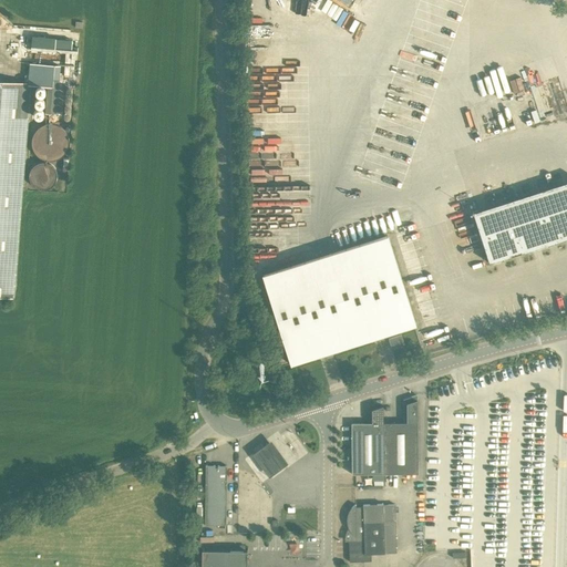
[(0,297),(13,298),(30,83),(0,80),(0,297)]
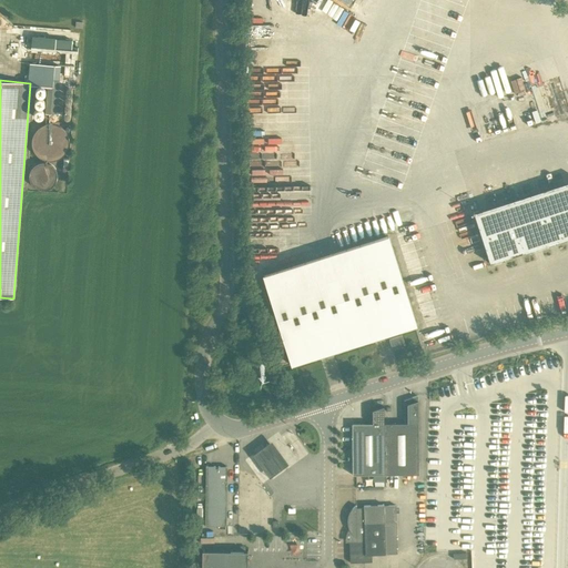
[(543,111),(553,109),(546,83),(536,85),(543,111)]
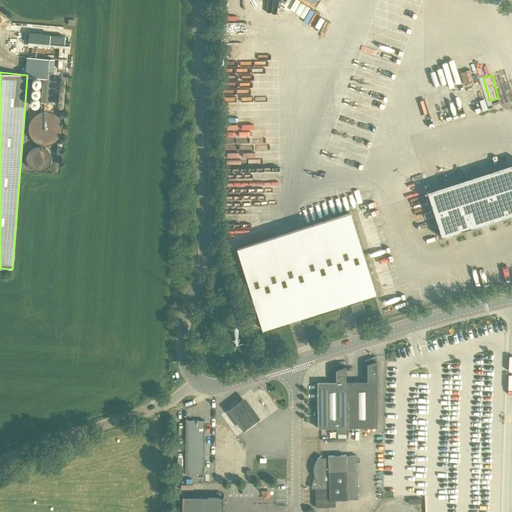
[(43,77),(41,102),(51,103),(53,78),(43,77)]
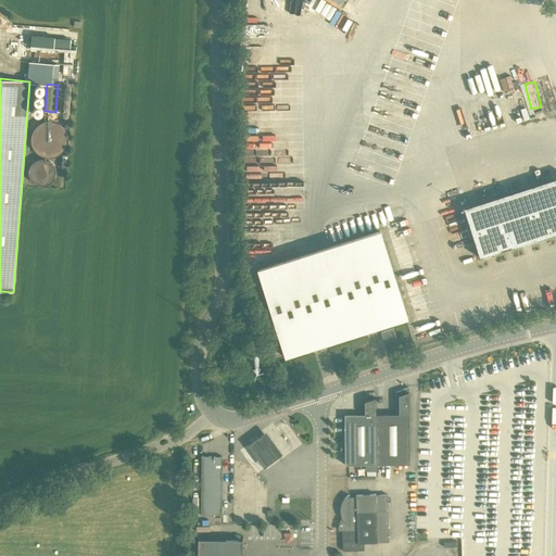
[(30,169),(37,185),(45,185),(60,179),(61,168),(58,159),(58,156),(67,153),(68,129),(60,129),(52,131),(62,133),(57,134),(57,139),(49,142),(45,141),(40,128),(38,159),(38,160),(32,162),(30,169)]
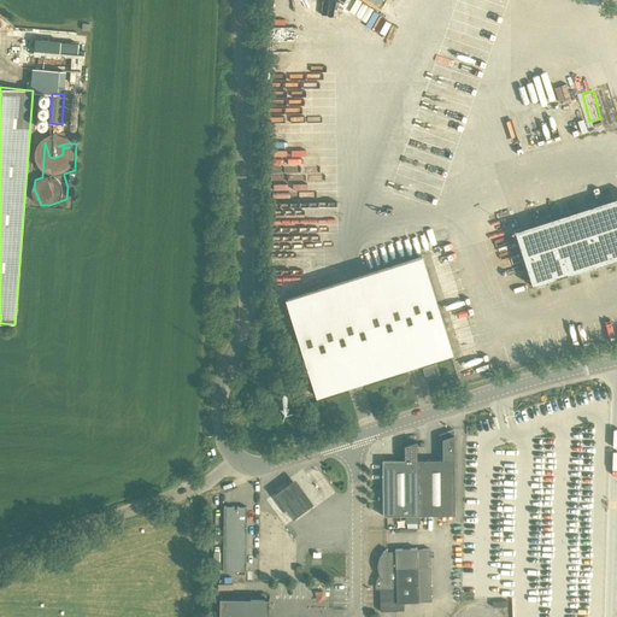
[(616,258),(616,198),(521,229),(515,231),(533,287),(539,285),(554,280),(554,278),(570,274),(570,275),(616,258)]
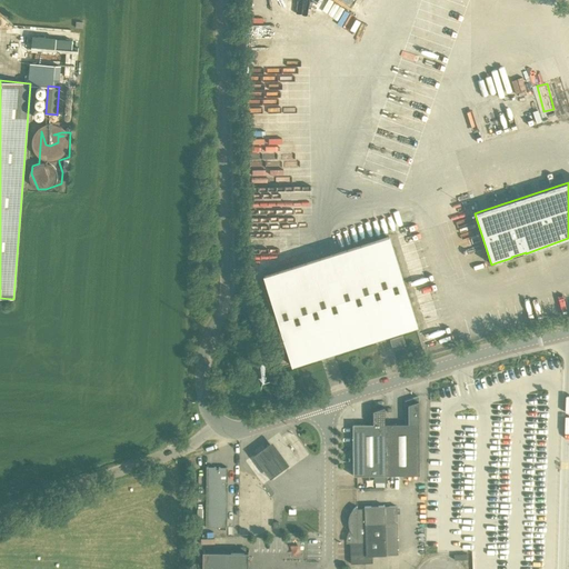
[(292,365),(416,326),(388,237),(265,276),(292,365)]
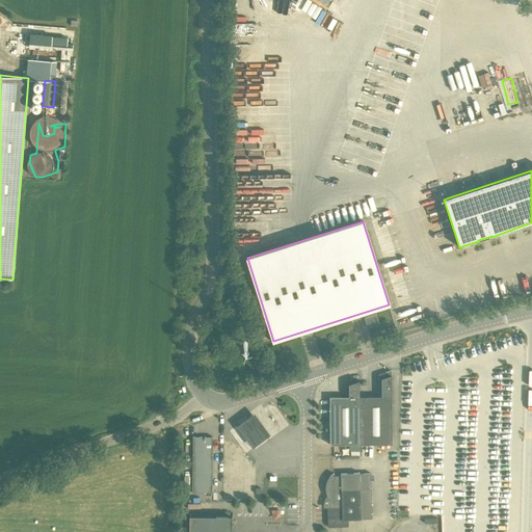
[(366,324),(378,320),(376,314),(364,318),(366,324)]
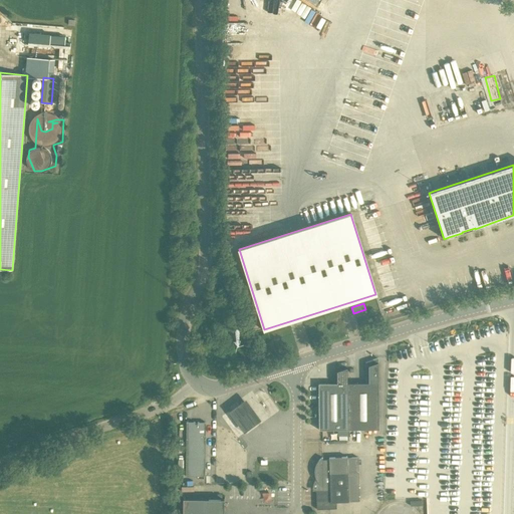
[(243,330),(233,333),(235,339),(245,335),(243,330)]
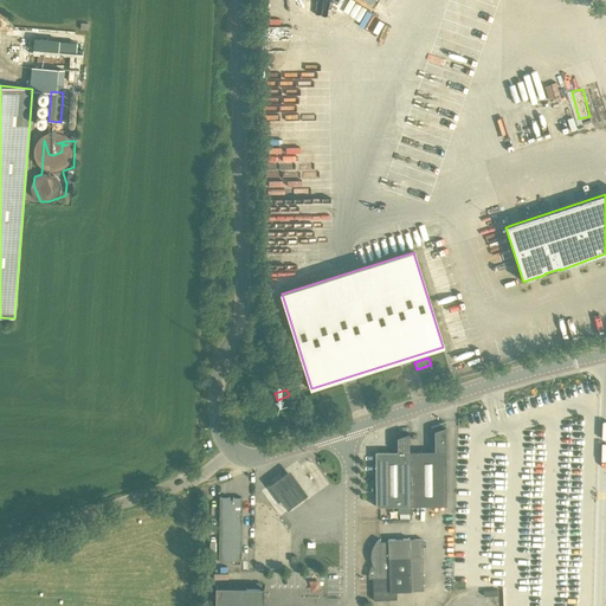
[(410,452),(411,507),(427,507),(445,507),(445,429),(445,423),(431,427),(431,452),(410,452)]
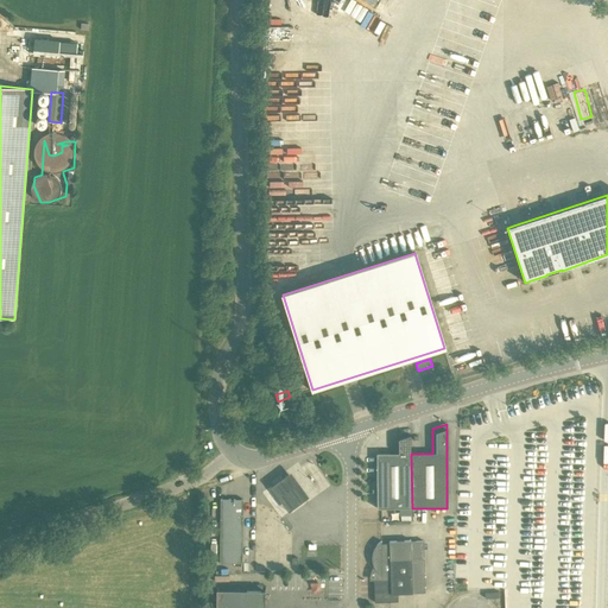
[(377,454),(378,508),(381,508),(412,508),(411,454),(411,436),(400,439),(400,454),(377,454)]
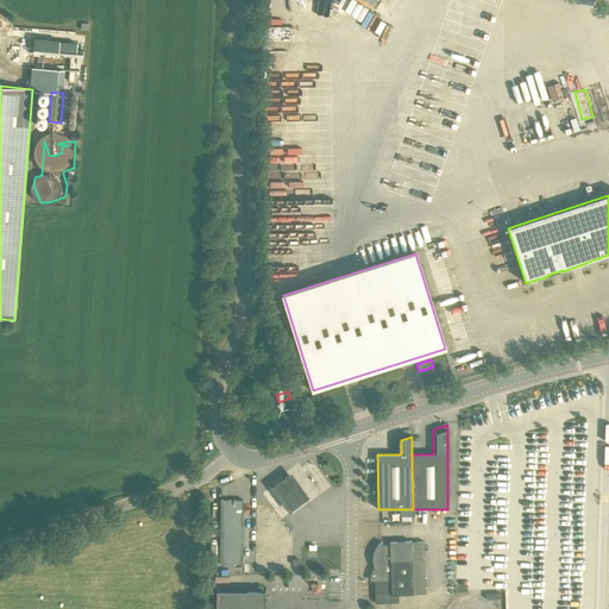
[(308,502),(290,477),(270,493),(288,518),(308,502)]
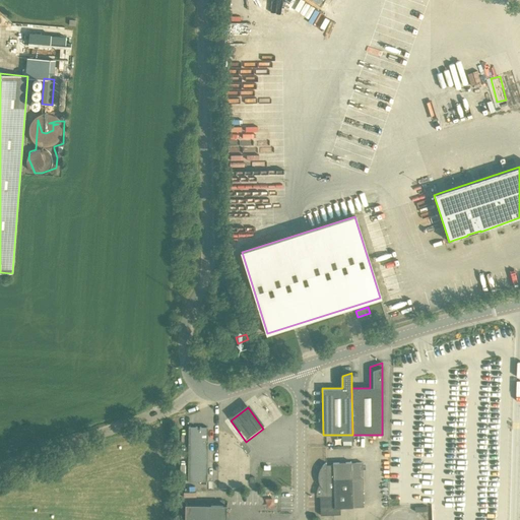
[(207,482),(208,427),(188,427),(188,481),(207,482)]
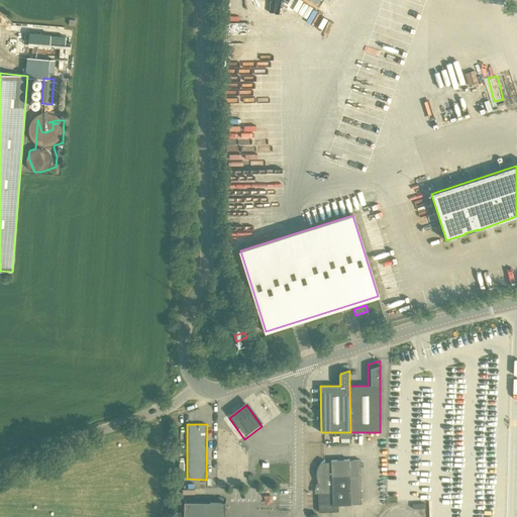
[(362,504),(360,459),(330,460),(331,462),(324,462),(324,461),(324,460),(321,461),(320,463),(318,467),(317,469),(316,472),(316,474),(316,477),(317,480),(318,483),(318,494),(317,494),(318,512),(338,512),(338,505),(350,505),(350,504),(362,504)]
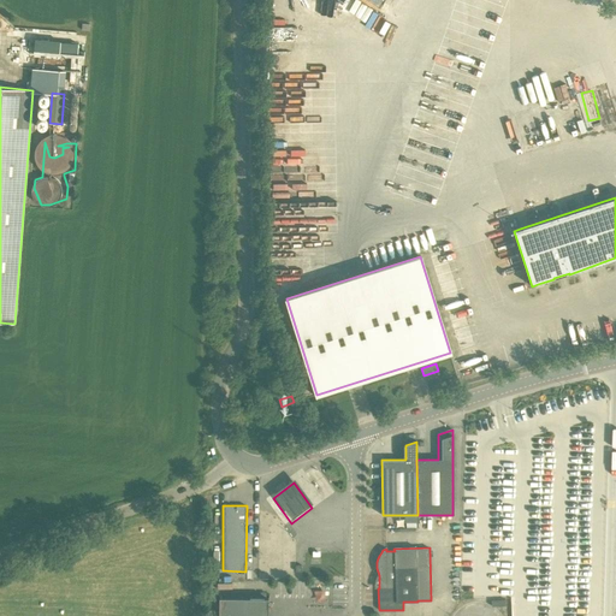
[(267,615),(268,598),(219,598),(218,615),(267,615)]
